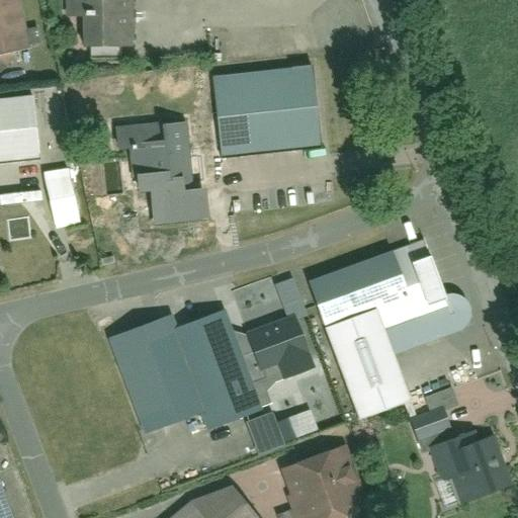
[(11,0),(0,0),(0,53),(21,49),(11,0)]
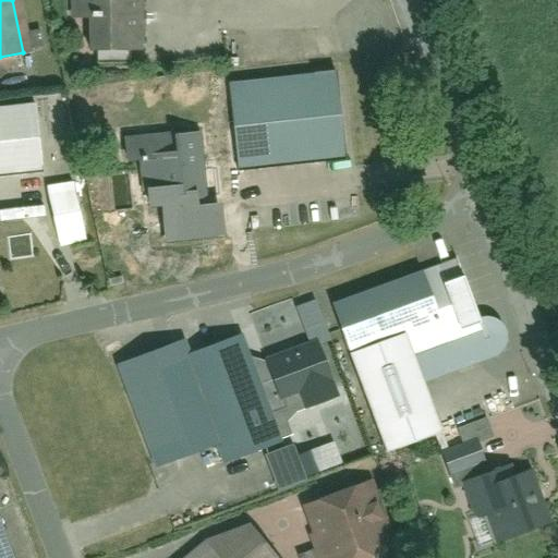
[(134,0),(64,0),(64,60),(134,61),(134,0)]
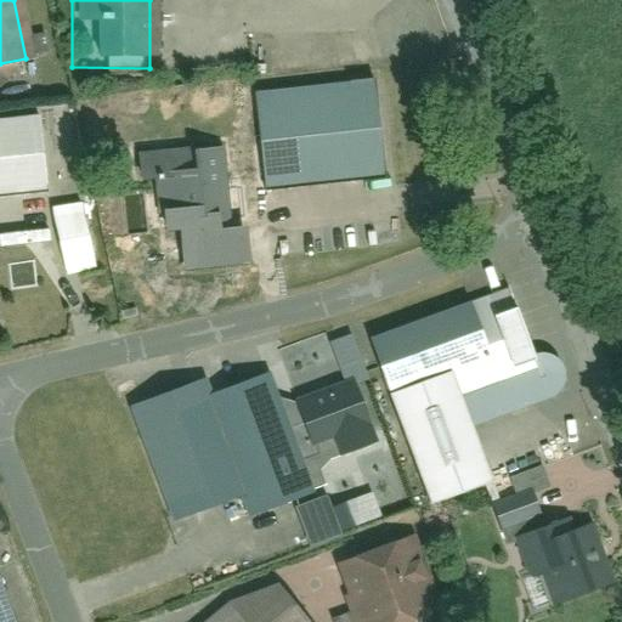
[(380,78),(253,88),(261,186),(389,175),(380,78)]
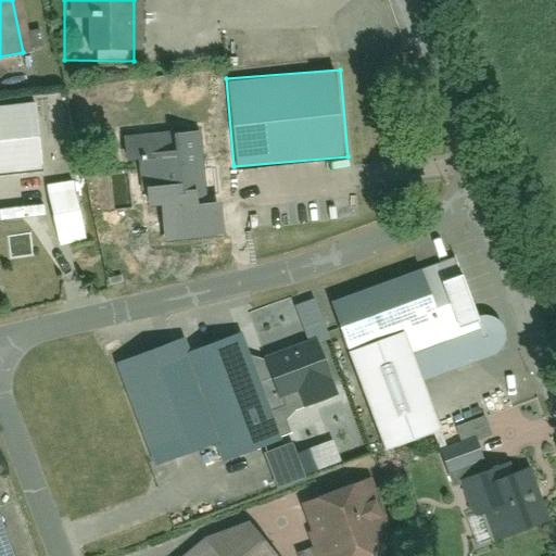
[(36,103),(0,106),(0,173),(42,169),(36,103)]
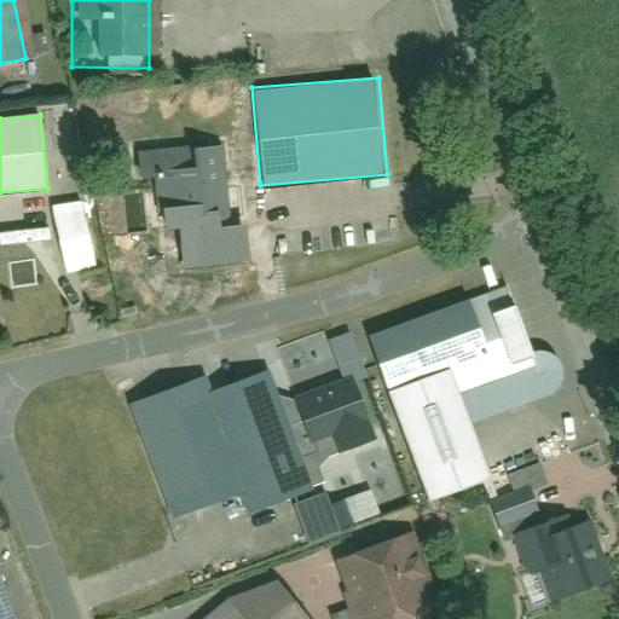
[(231,204),(225,148),(152,155),(158,212),(231,204)]
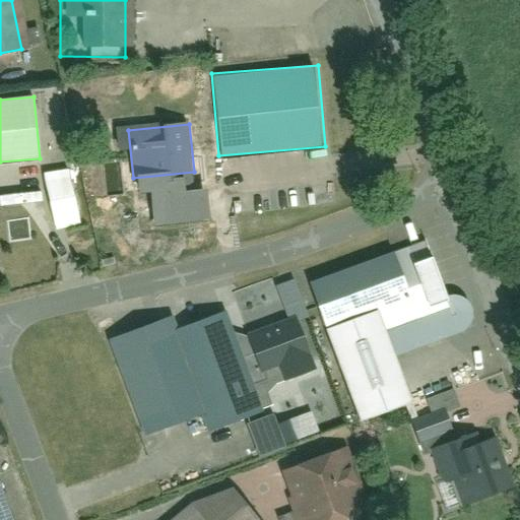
[(66,167),(39,172),(49,229),(75,223),(66,167)]
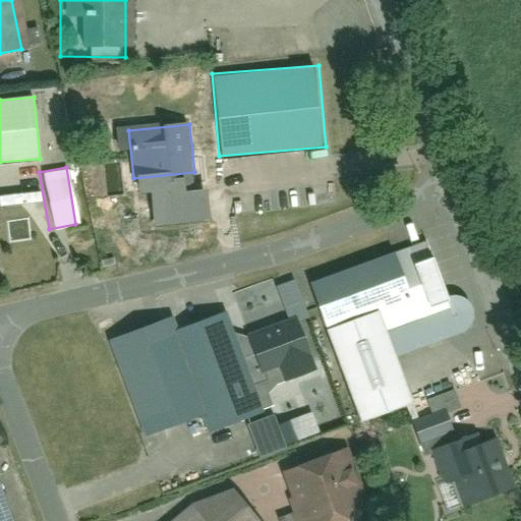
[(209,222),(206,189),(185,191),(183,179),(171,180),(170,176),(136,179),(138,193),(150,192),(153,227),(209,222)]
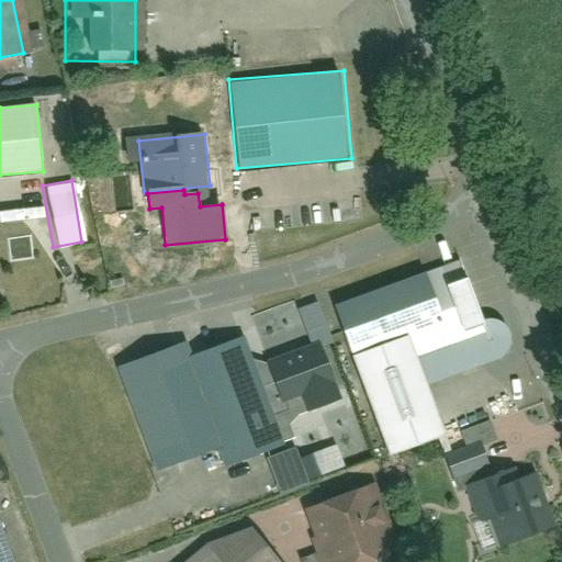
[(454,268),(336,312),(389,456),(446,435),(425,381),(489,358),(501,350),(506,340),(502,329),(491,323),(475,324),(454,268)]
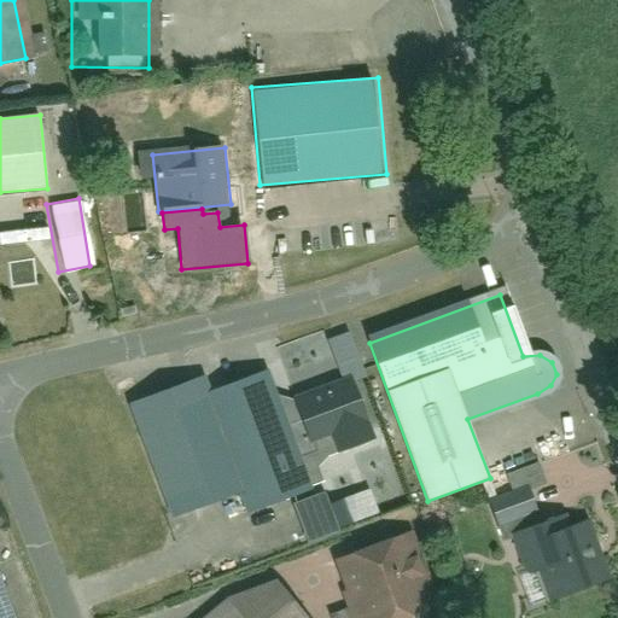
[(205,378),(130,406),(173,519),(243,494),(249,508),(319,483),(313,466),(378,442),(354,377),(281,402),(268,365),(208,386),(205,378)]
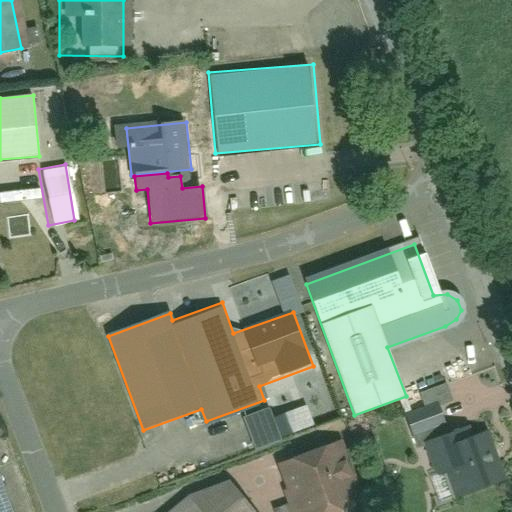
[(417,393),(421,404),(401,413),(413,441),(444,428),(434,404),(449,398),(443,382),(417,393)]
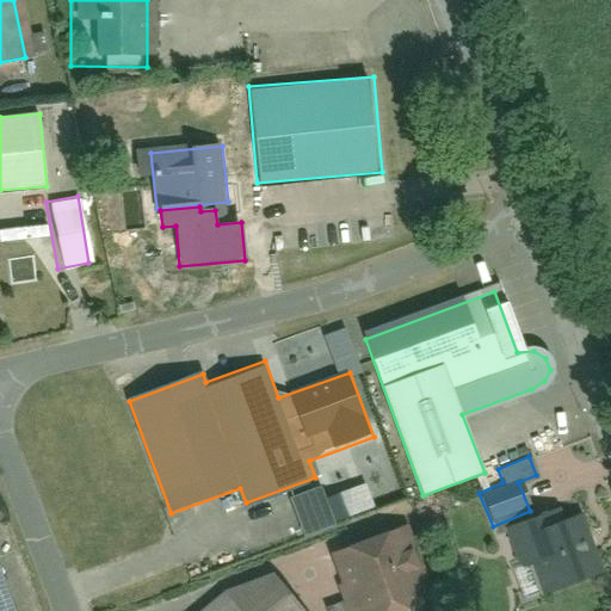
[(298,534),(372,507),(363,482),(320,498),(316,486),(285,497),(298,534)]
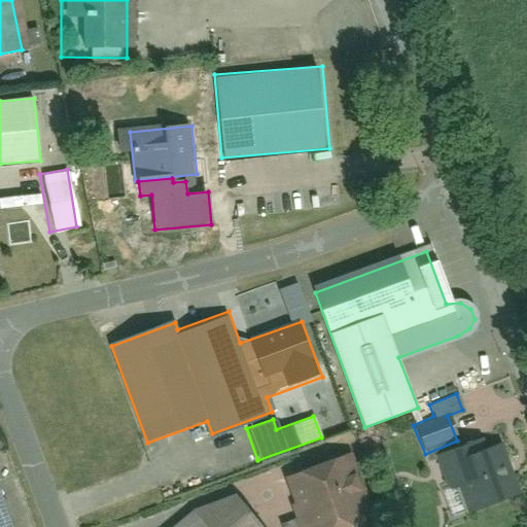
[(520,493),(501,442),(450,459),(468,511),(520,493)]
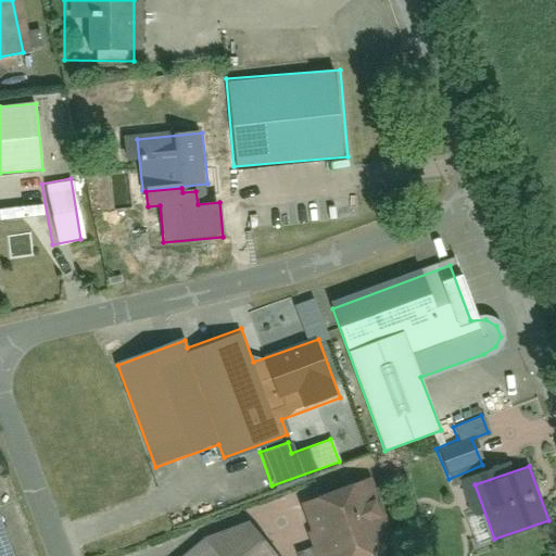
[(366,481),(301,504),(319,555),(338,555),(387,539),(366,481)]
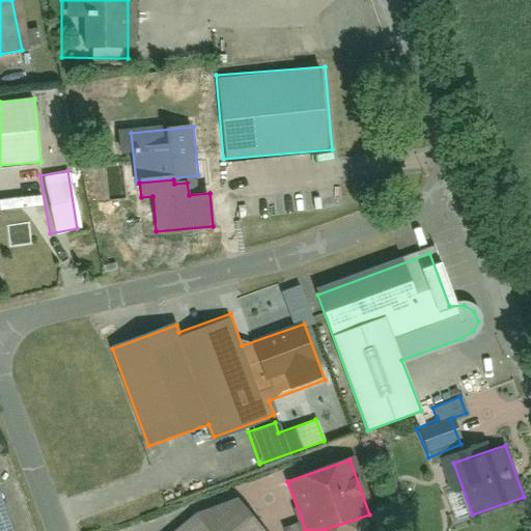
[(12,530),(0,498),(0,530),(12,530)]
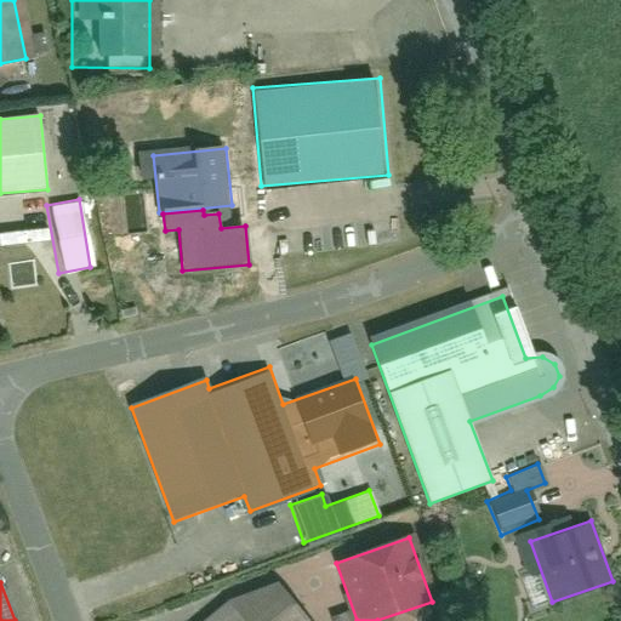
[(226,599),(198,620),(301,620),(272,582),(226,599)]
